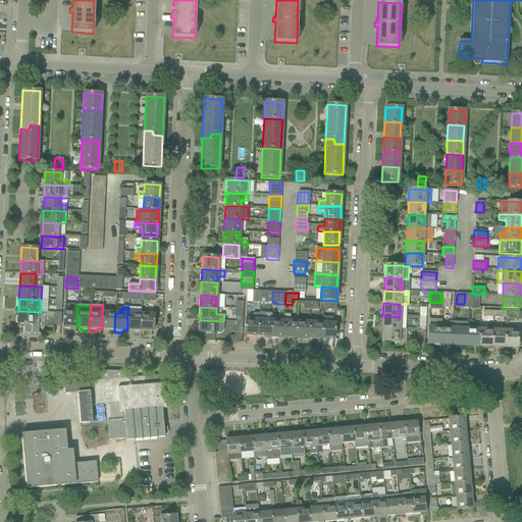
[(40,318),(41,312),(18,311),(17,317),(15,317),(15,323),(17,323),(17,324),(23,324),(23,333),(37,334),(38,318),(40,318)]
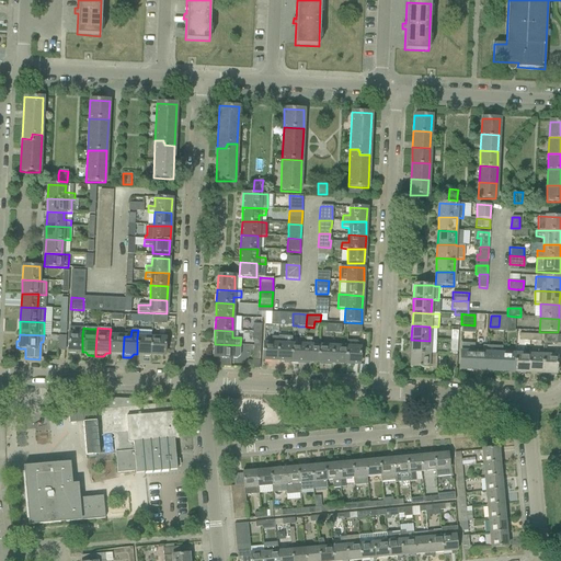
[(68,354),(76,355),(78,352),(82,352),(82,334),(69,334),(68,354)]
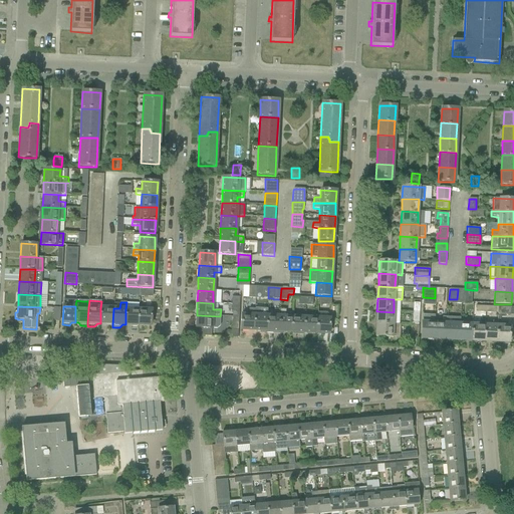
[(125,324),(125,327),(133,328),(135,325),(138,325),(139,309),(139,306),(132,306),(132,309),(125,309),(125,324)]
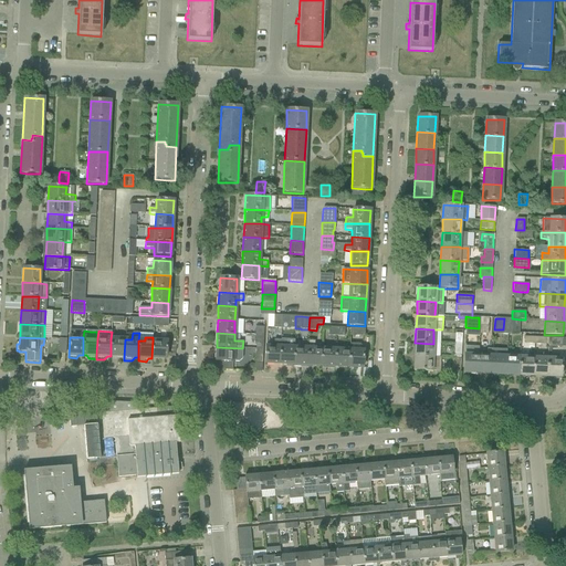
[(548,338),(548,346),(562,347),(562,338),(548,338)]
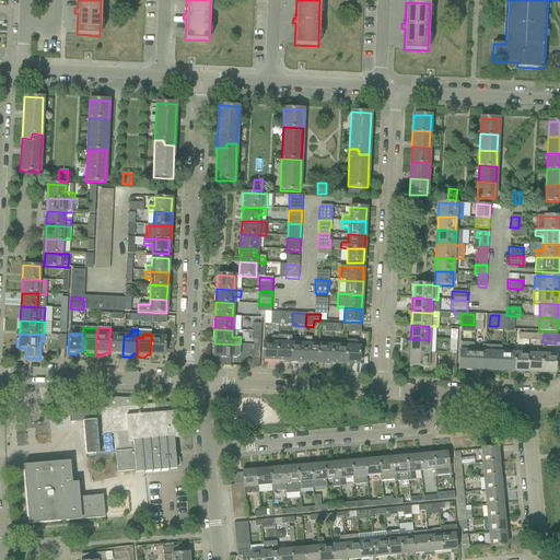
[(109,336),(109,352),(123,353),(124,336),(109,336)]
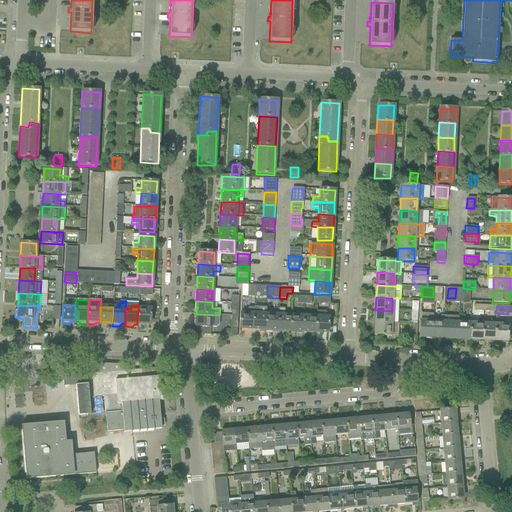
[(151,309),(138,308),(137,324),(150,324),(151,309)]
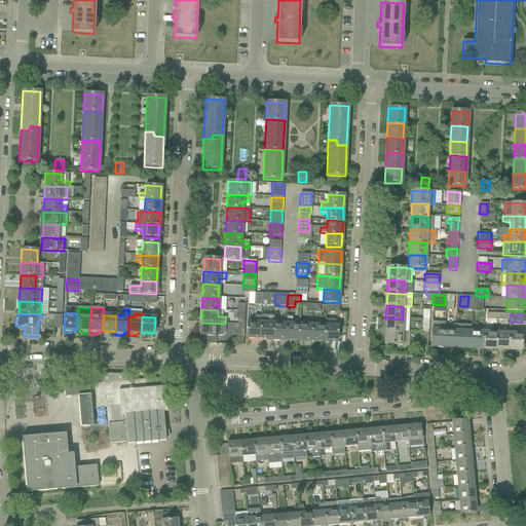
[(255,316),(254,323),(248,322),(247,338),(260,338),(261,316),(255,316)]
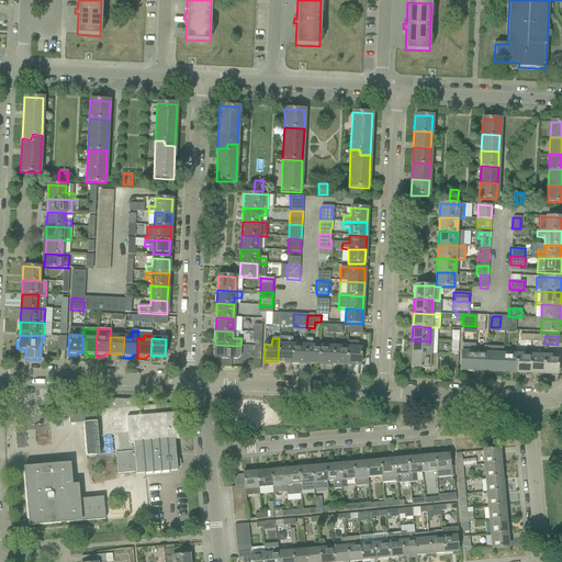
[(284,338),(279,338),(278,361),(291,362),(292,345),(284,345),(284,338)]
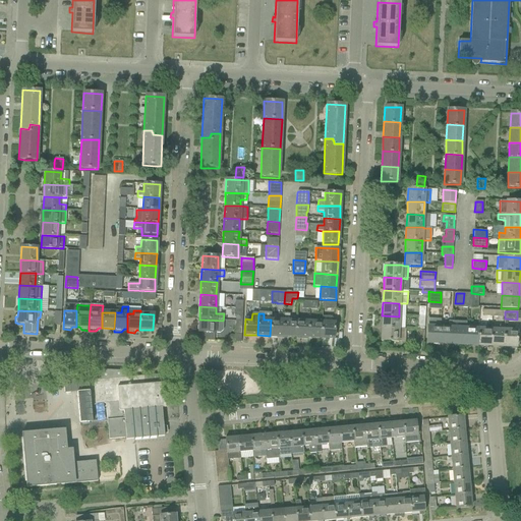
[(284,314),(283,321),(283,337),(295,337),(296,322),(289,321),(289,314),(284,314)]
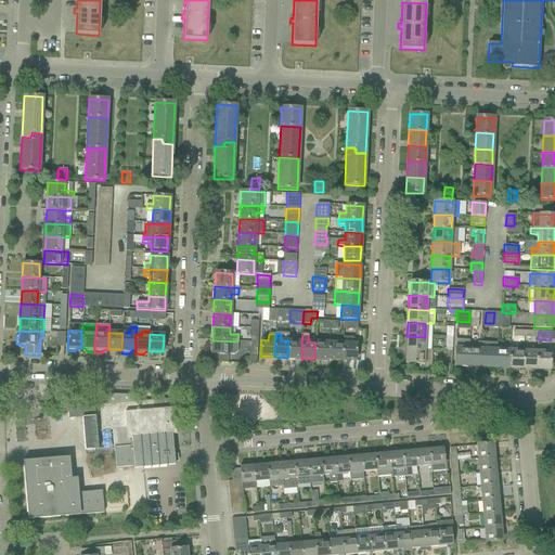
[(407,336),(407,349),(424,350),(425,337),(407,336)]
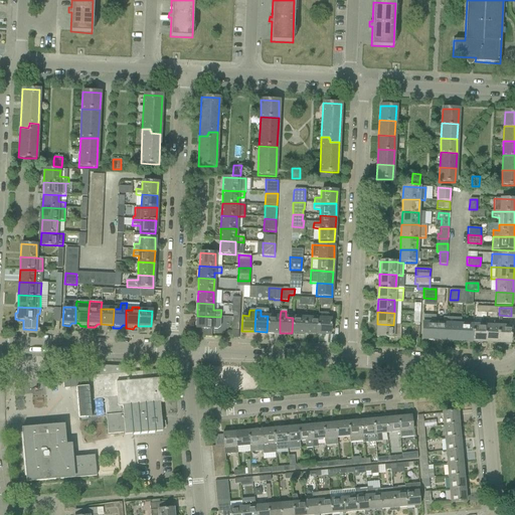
[(422,315),(422,323),(421,339),(435,340),(436,324),(435,324),(436,316),(422,315)]
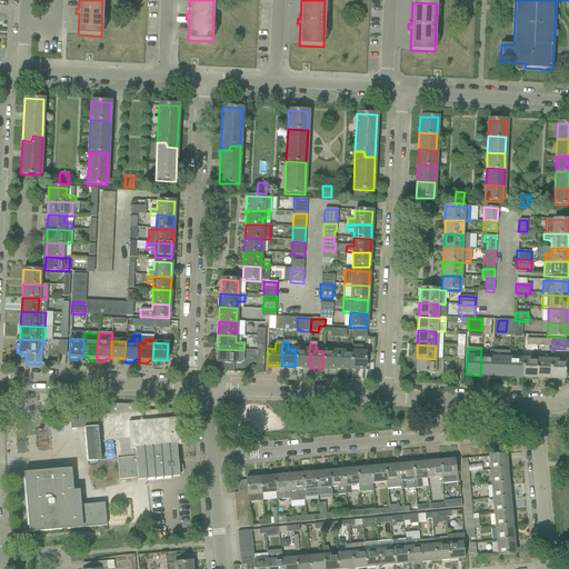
[(243,350),(218,349),(217,363),(239,365),(243,361),(243,357),(243,350)]
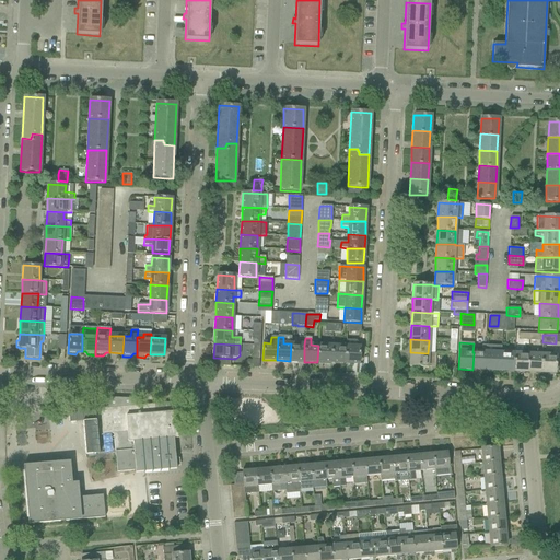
[(290,363),(296,363),(300,361),(304,362),(304,345),(291,343),(290,361),(290,363)]
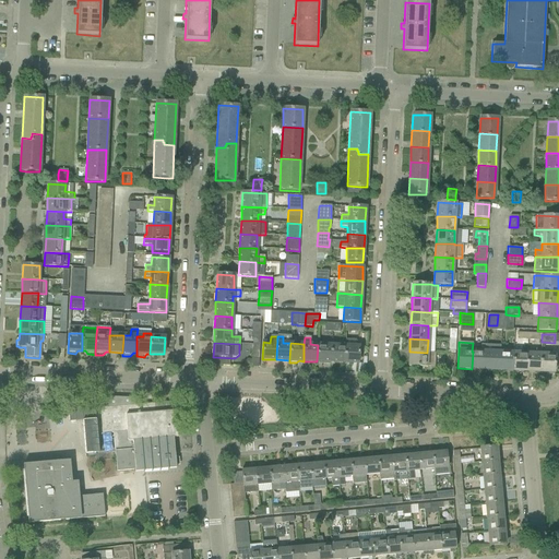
[(317,361),(318,361),(318,363),(319,364),(324,365),(326,363),(331,363),(331,345),(318,345),(317,361)]
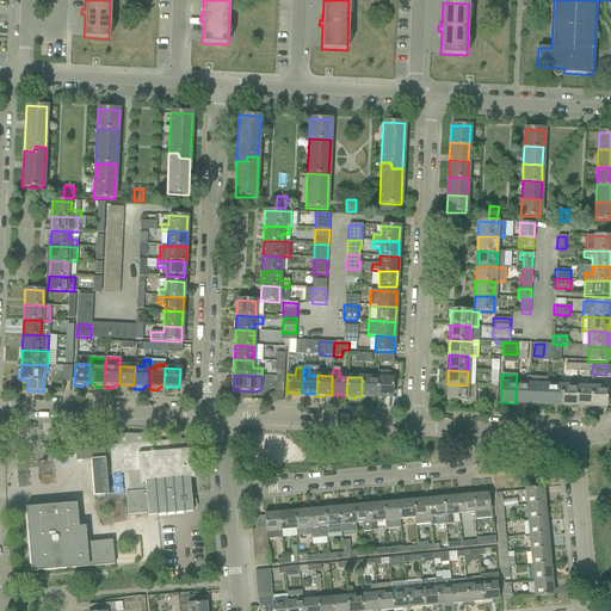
[(362,377),(362,396),(376,396),(377,378),(362,377)]
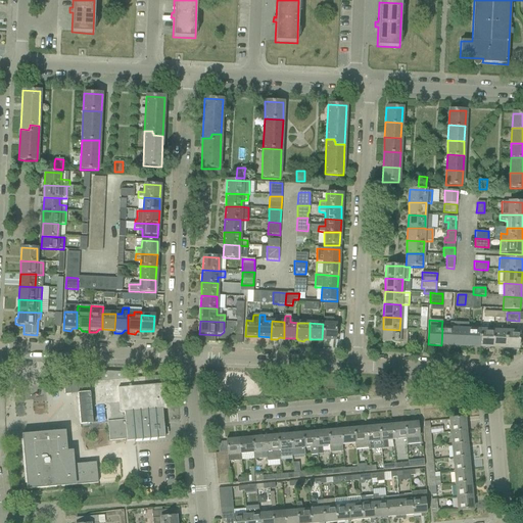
[(442,329),(441,345),(454,345),(455,323),(449,323),(449,329),(442,329)]
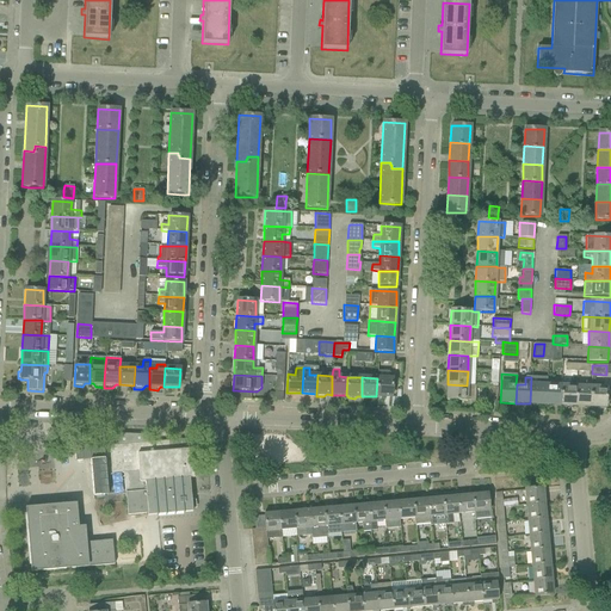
[(547,378),(531,377),(530,403),(545,405),(547,378)]
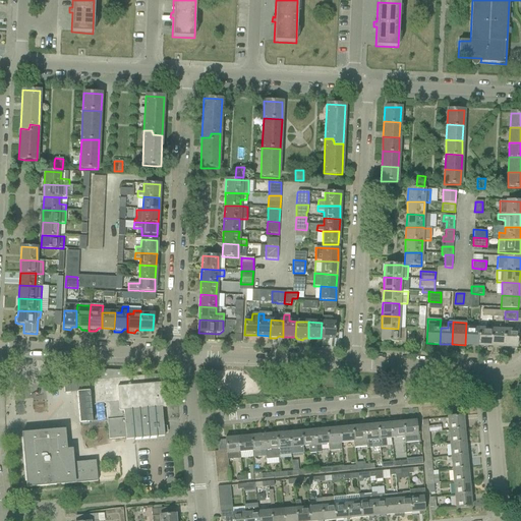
[(322,323),(321,338),(334,339),(335,323),(322,323)]
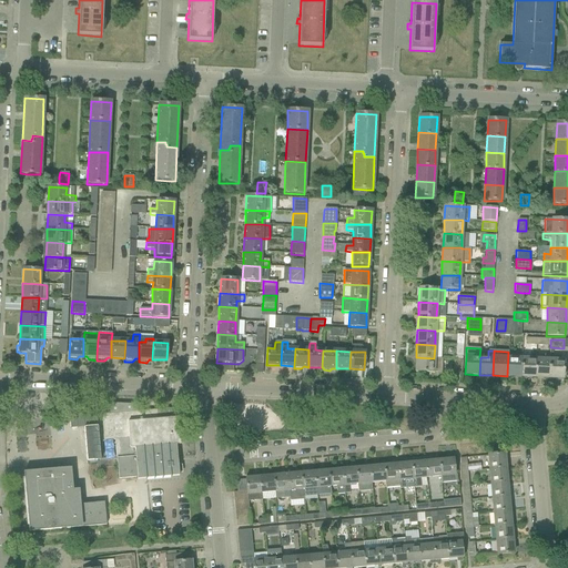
[(508,352),(507,376),(520,377),(521,358),(508,358),(508,352)]
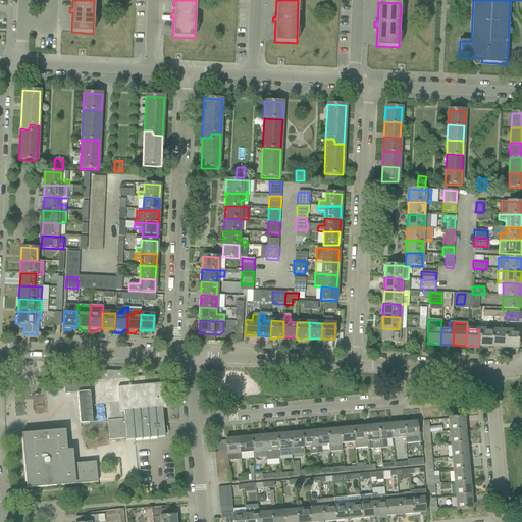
[(406,329),(399,329),(382,328),(381,342),(406,343),(406,329)]
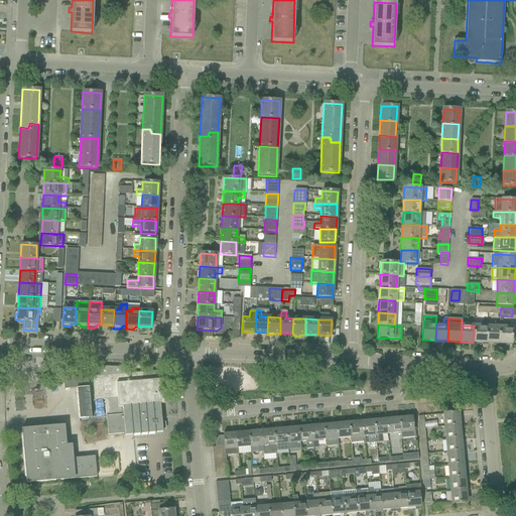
[(474,326),(473,343),(486,343),(487,327),(474,326)]
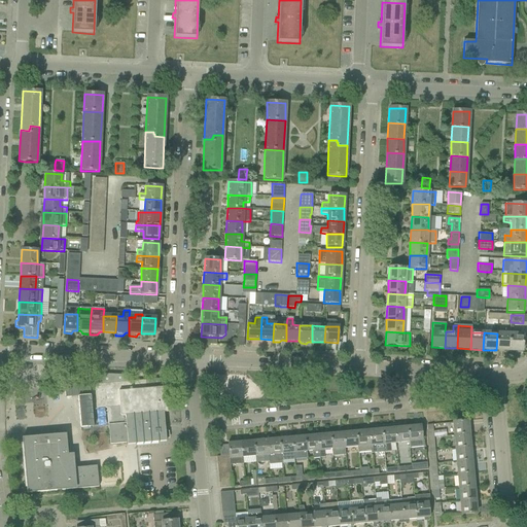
[(510,335),(497,334),(496,350),(508,351),(510,335)]
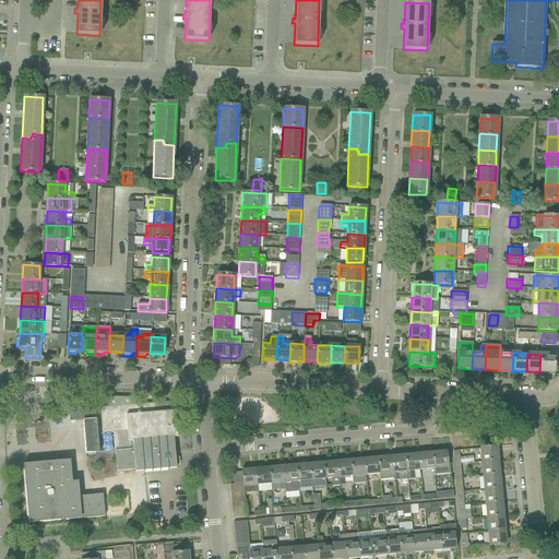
[(540,355),(539,372),(545,372),(545,373),(547,375),(554,375),(555,355),(540,355)]
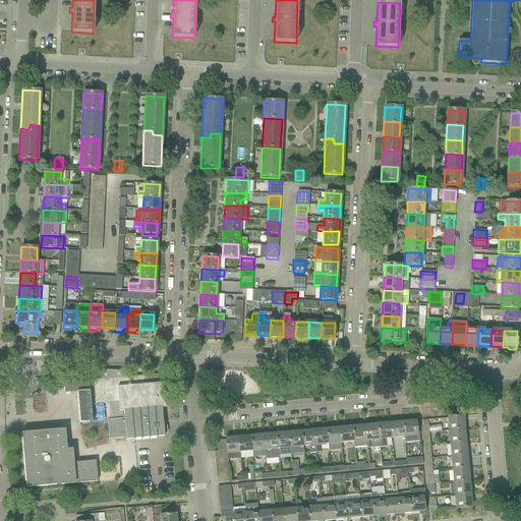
[(99,380),(93,381),(95,404),(105,404),(108,440),(125,438),(125,440),(133,440),(137,439),(164,437),(164,432),(166,432),(165,428),(163,428),(162,408),(165,408),(163,383),(158,384),(158,375),(158,374),(125,378),(124,371),(98,370),(99,380)]
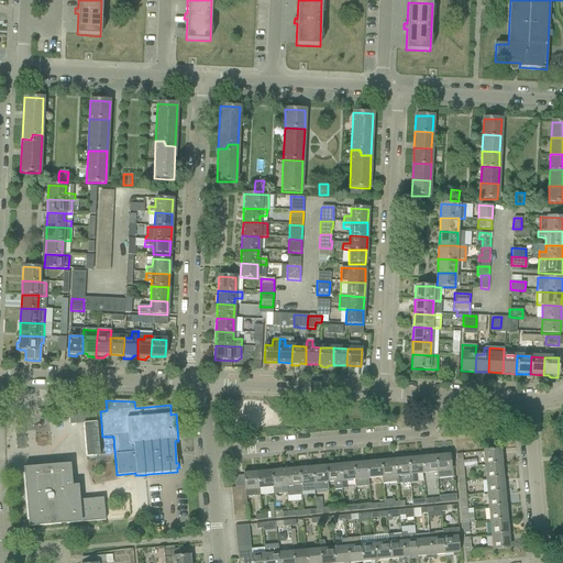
[(83,424),(86,457),(99,456),(95,409),(68,411),(69,426),(83,424)]
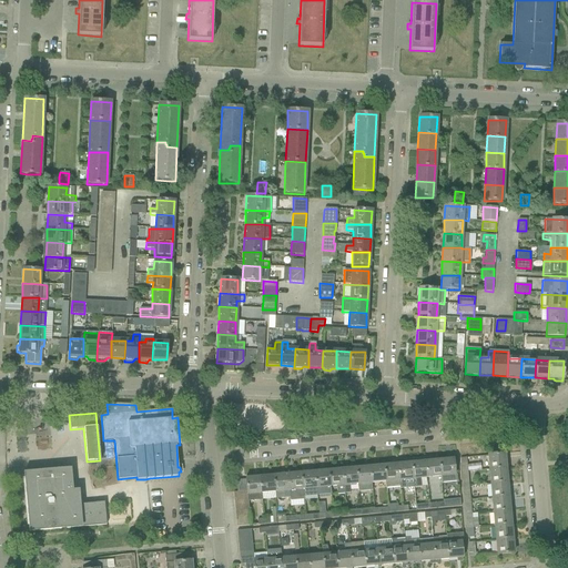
[(489,470),(505,468),(504,454),(488,455),(489,470)]
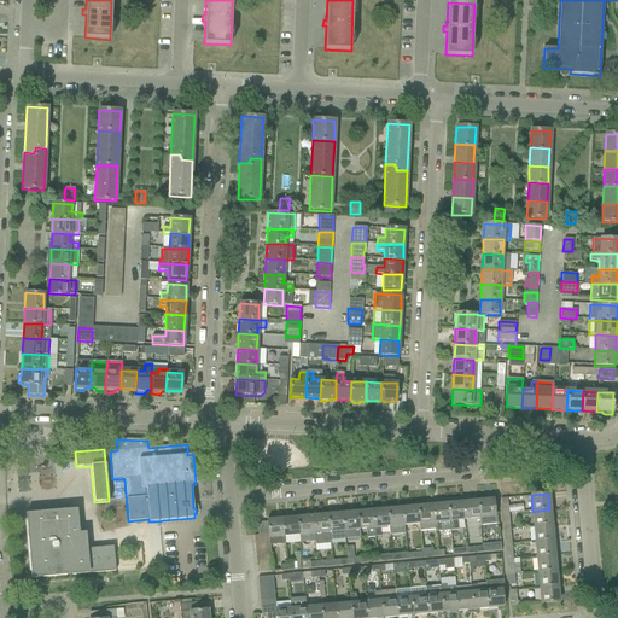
[(454,499),(447,500),(449,522),(450,531),(459,530),(458,520),(464,520),(462,502),(456,502),(456,500),(454,499)]
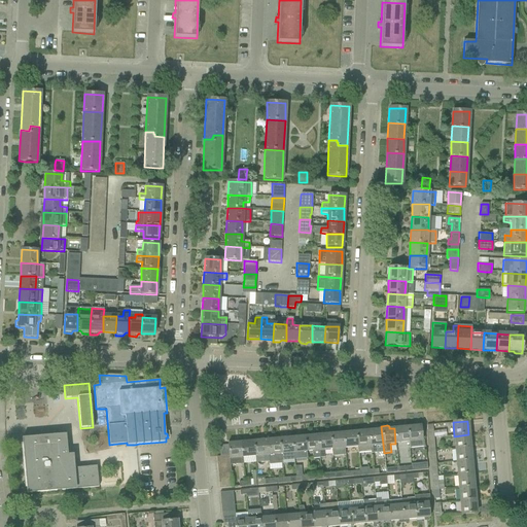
[(420,425),(407,426),(409,443),(410,448),(424,447),(423,441),(422,441),(420,425)]
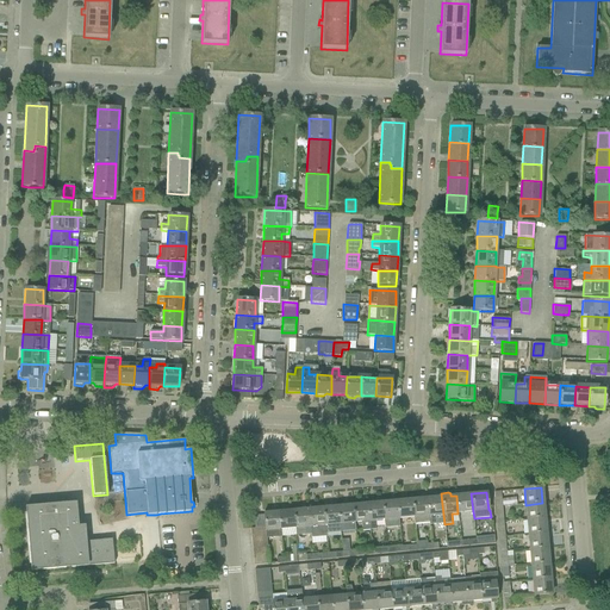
[(433,497),(427,498),(429,523),(429,526),(435,524),(435,516),(443,515),(441,493),(434,495),(433,496),(433,497)]
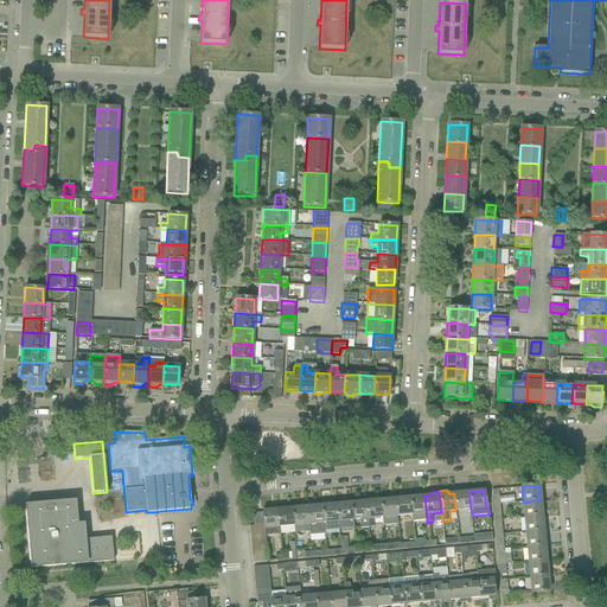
[(471,510),(468,491),(454,493),(455,511),(471,510)]
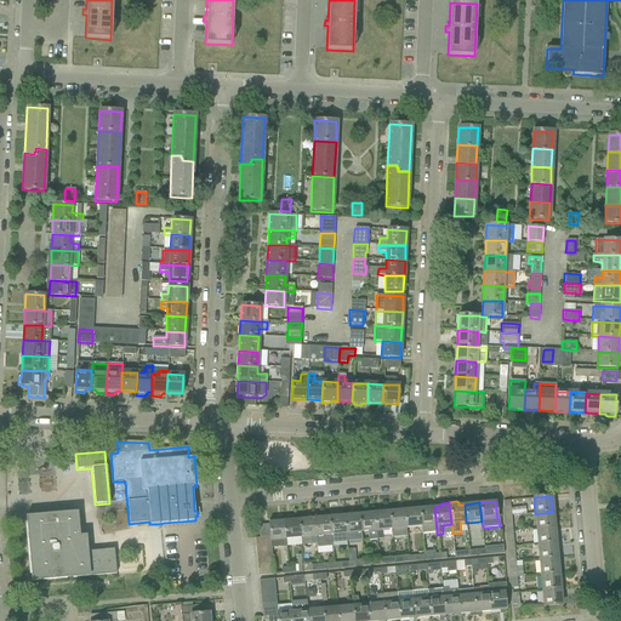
[(428,507),(420,508),(421,527),(421,528),(421,534),(422,534),(437,533),(434,507),(429,507),(428,507)]
